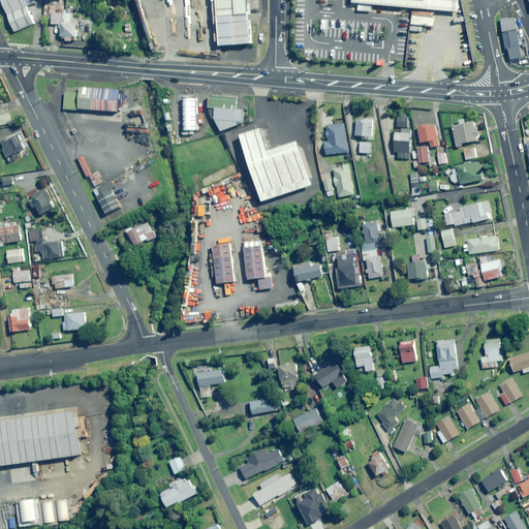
[(28,1),(27,0),(0,0),(0,9),(1,12),(22,4),(28,1)]
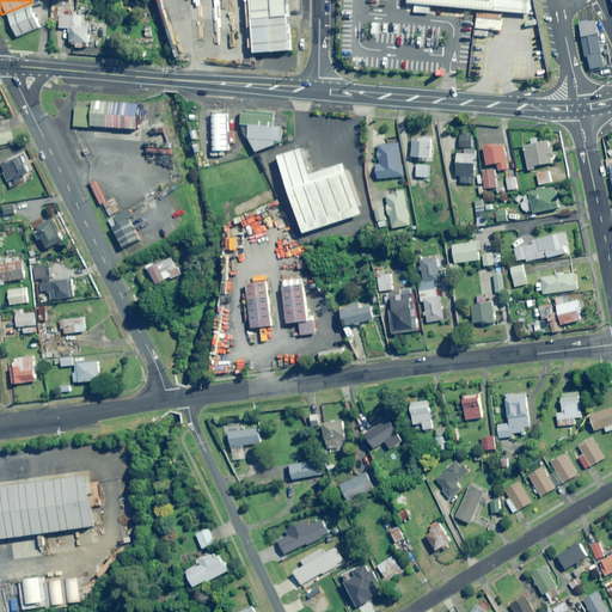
[(242,0),(245,57),(285,55),(280,0),(242,0)]
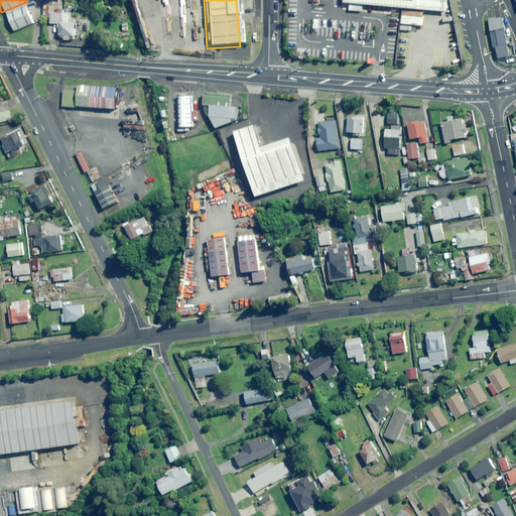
[(339,0),(339,6),(410,9),(410,0),(339,0)]
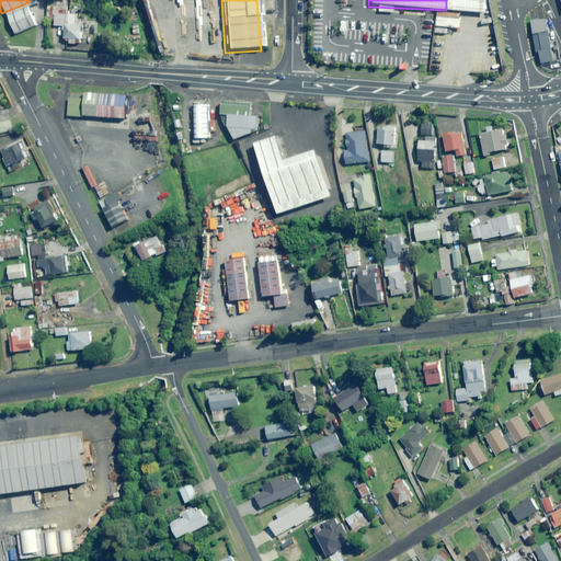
[(23,4),(1,13),(9,32),(31,22),(23,4)]
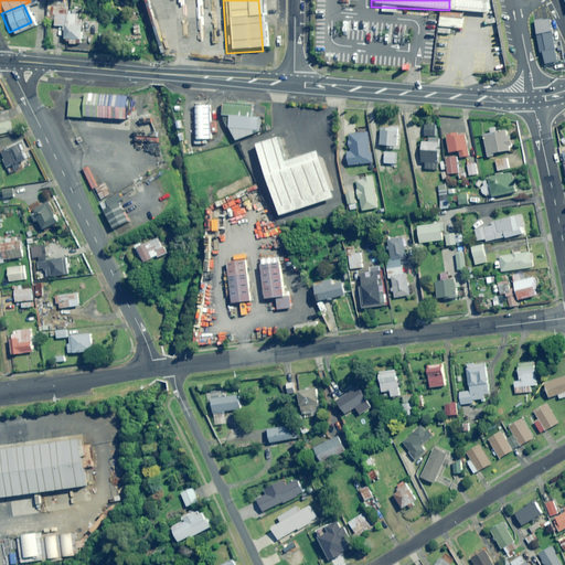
[(66,27),(65,41),(71,42),(71,44),(77,44),(77,40),(83,40),(84,16),(56,13),(55,25),(66,27)]
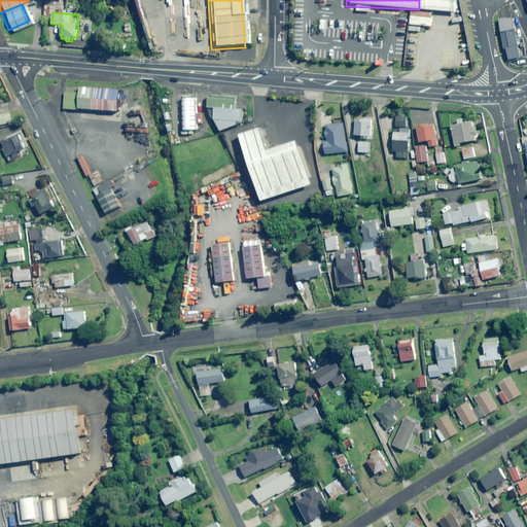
[(421,16),(410,16),(409,29),(420,30),(421,16)]
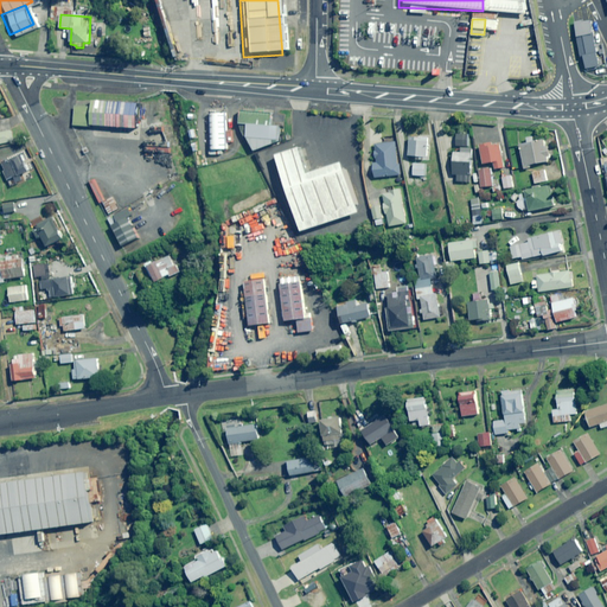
[(594,34),(593,21),(576,24),(579,38),(581,57),(585,56),(586,69),(600,66),(594,34)]
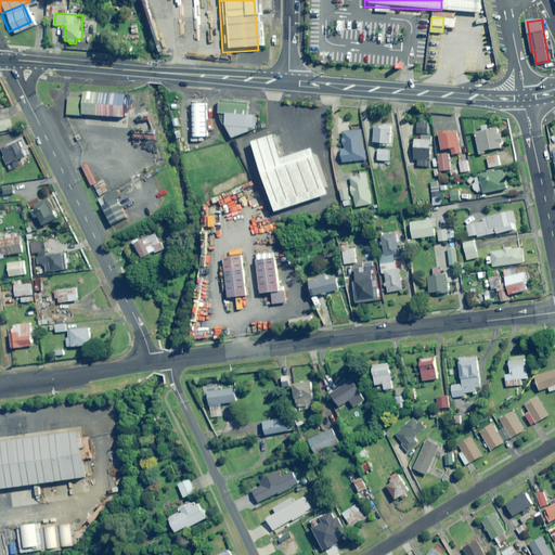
[(66,90),(64,112),(117,116),(118,94),(66,90)]
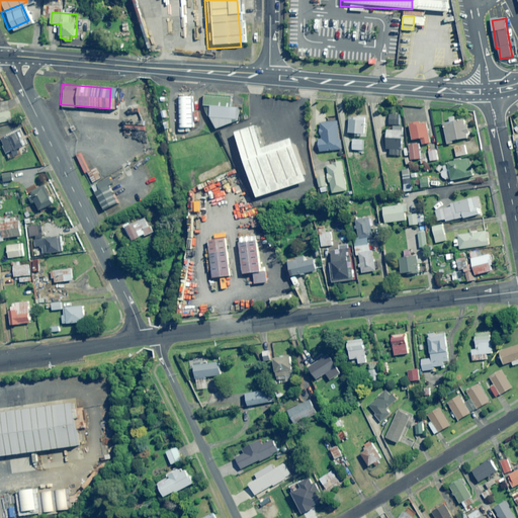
[(186,128),(186,94),(172,94),(172,128),(186,128)]
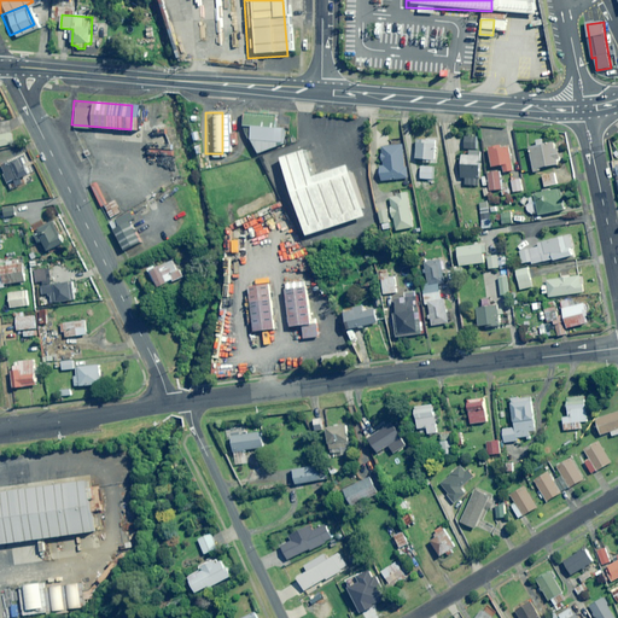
[(270,114),(237,112),(237,130),(254,153),(279,145),(279,129),(269,128),(270,114)]
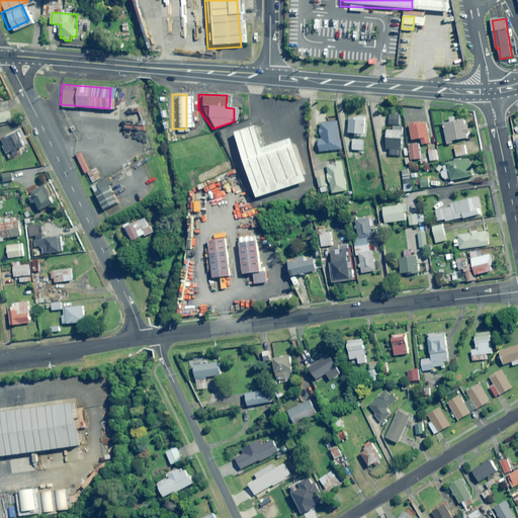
[(0,122),(11,120),(9,111),(0,112),(0,122)]
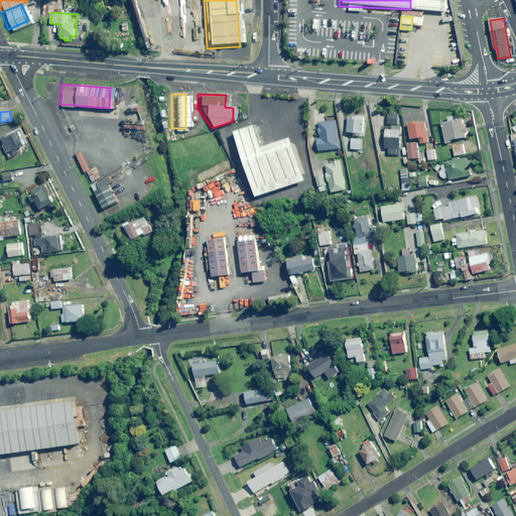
[(399,125),(399,114),(388,114),(388,126),(387,126),(386,149),(389,149),(389,154),(400,155),(401,125),(399,125)]
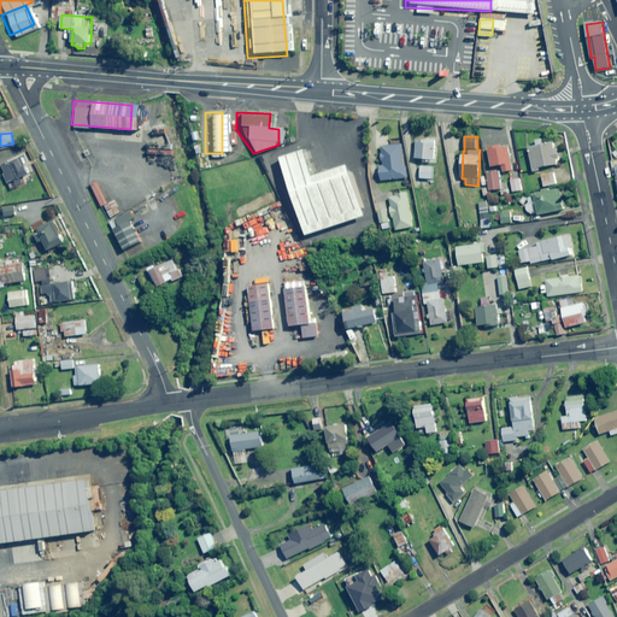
[(544,144),(542,139),(536,140),(538,146),(529,147),(533,171),(539,171),(539,168),(559,164),(556,142),(544,144)]
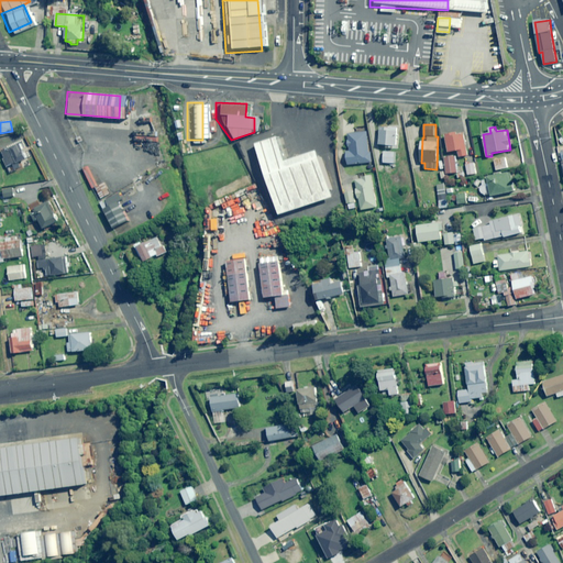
[(397,145),(397,128),(381,128),(379,145),(386,145),(386,148),(392,148),(392,145),(397,145)]
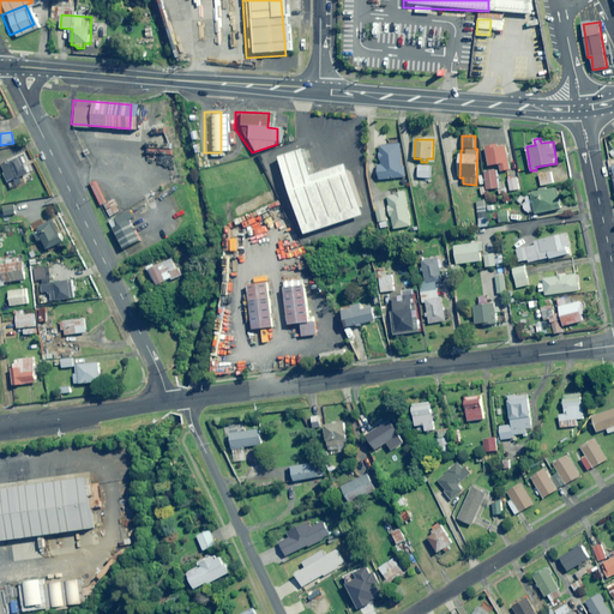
[(404,176),(399,143),(378,146),(381,166),(378,166),(380,180),(404,176)]
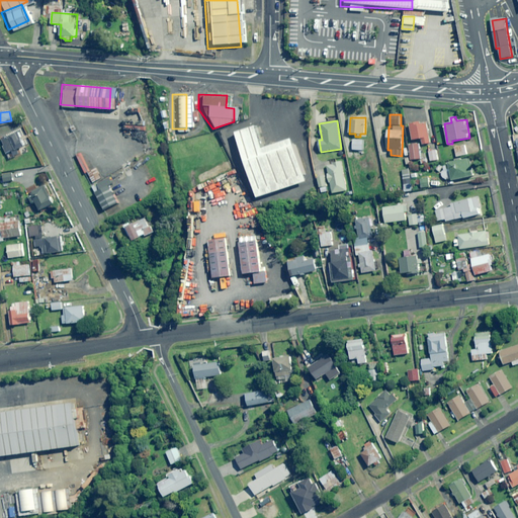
[(431,140),(429,122),(411,124),(413,140),(422,139),(422,145),(434,143),(433,139),(431,140)]
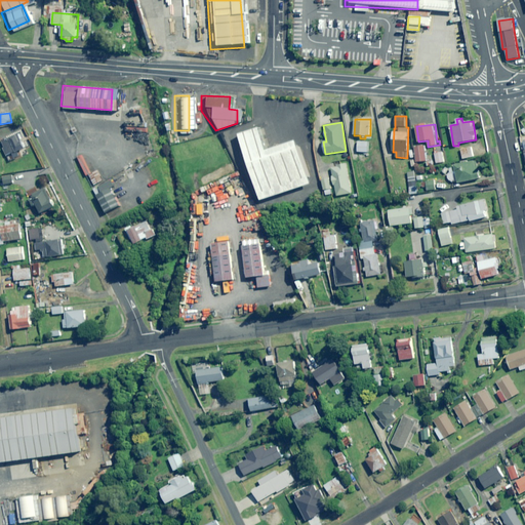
[(253,201),(304,183),(288,139),(258,151),(250,129),(230,137),(253,201)]
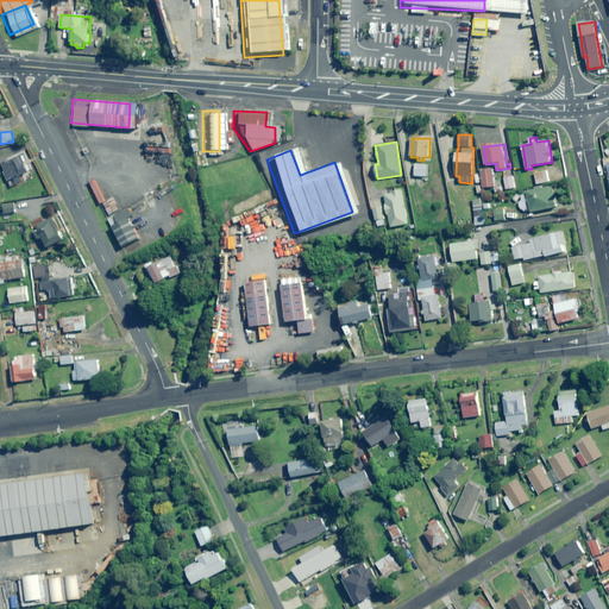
[(30,173),(23,156),(2,164),(5,171),(4,171),(8,181),(30,173)]
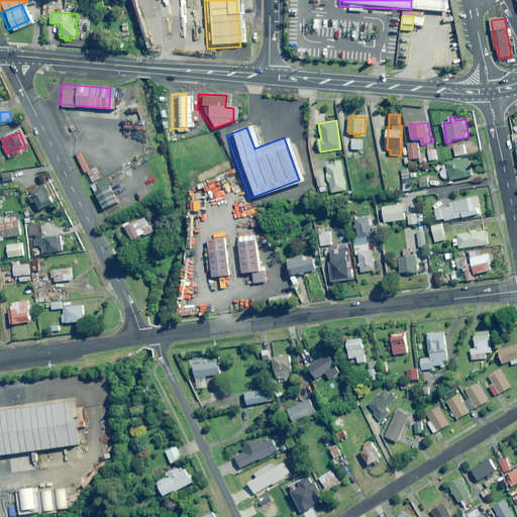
[(368,140),(352,139),(352,149),(355,149),(355,154),(364,154),(364,147),(368,147),(368,140)]
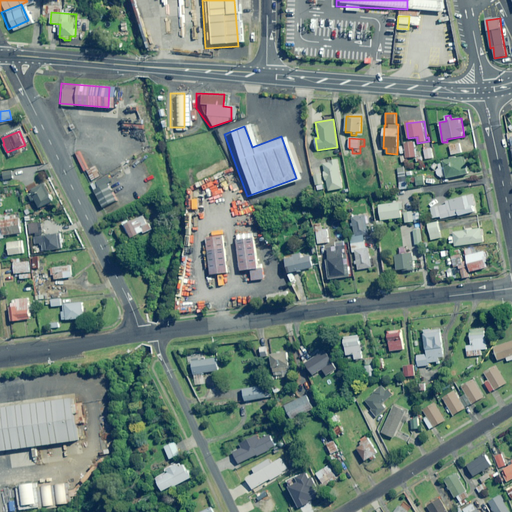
[(416,157),(414,141),(404,142),(406,158),(416,157)]
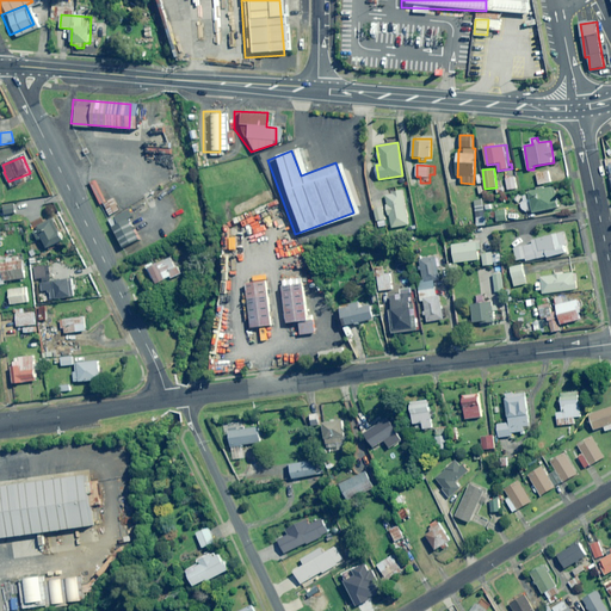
[(550,183),(548,172),(536,174),(538,185),(550,183)]
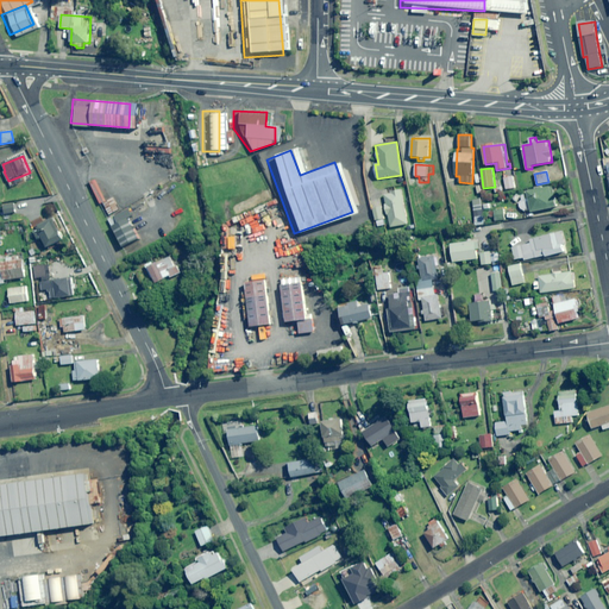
[(513,176),(504,177),(507,189),(515,188),(513,176)]
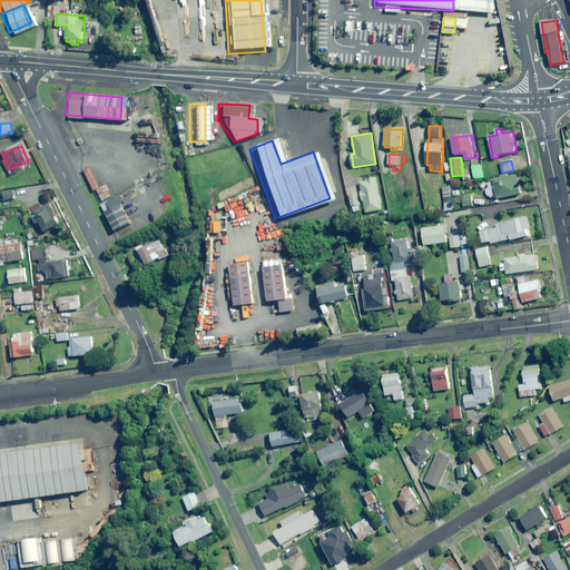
[(25,174),(21,166),(15,169),(18,176),(25,174)]
